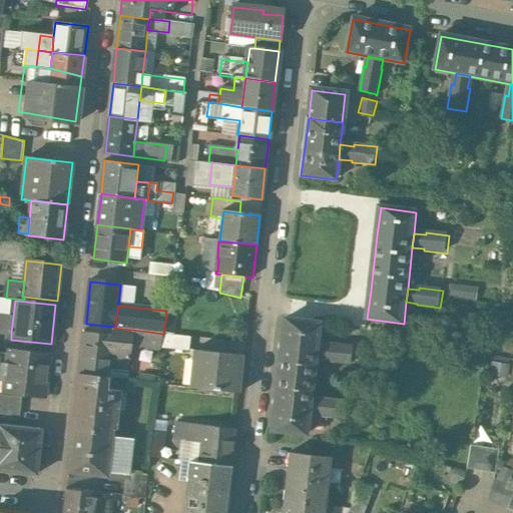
[(13,316),(0,314),(0,332),(11,333),(13,316)]
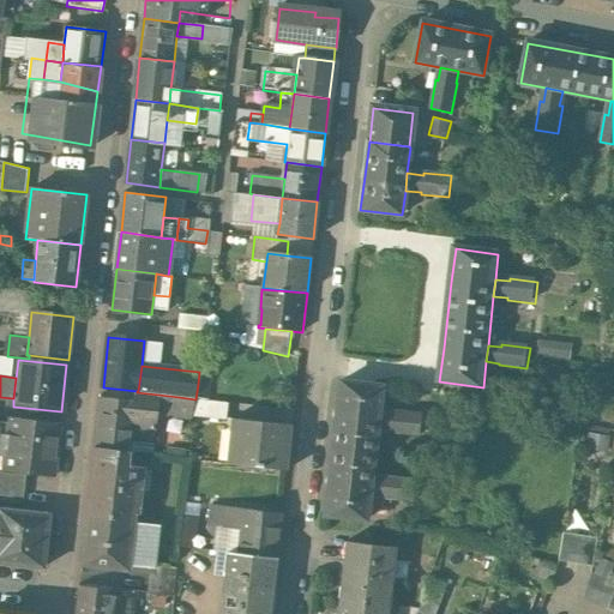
[(384,389),(341,383),(337,416),(329,483),(325,517),(367,522),(371,497),(373,479),(379,431),(381,413),(384,389)]
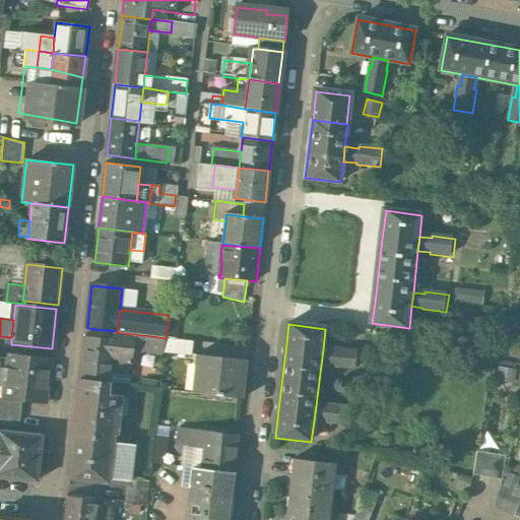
[(176,326),(168,325),(166,338),(169,338),(175,339),(176,326)]
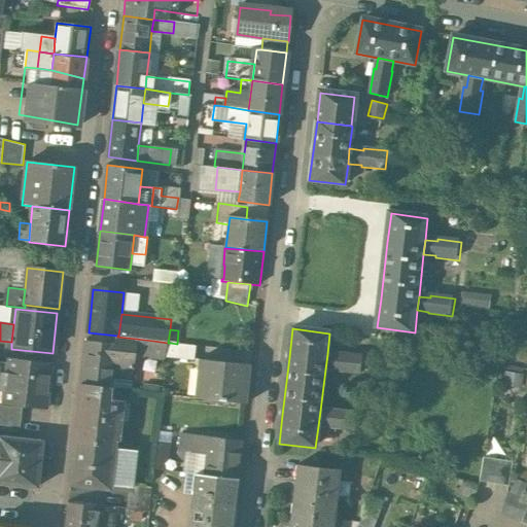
[(136,339),(117,337),(116,346),(117,346),(113,378),(131,380),(135,350),(136,339)]
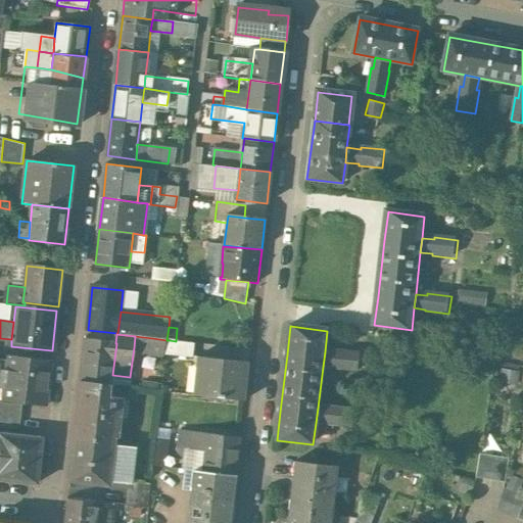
[(152,338),(135,336),(134,347),(151,349),(152,338)]
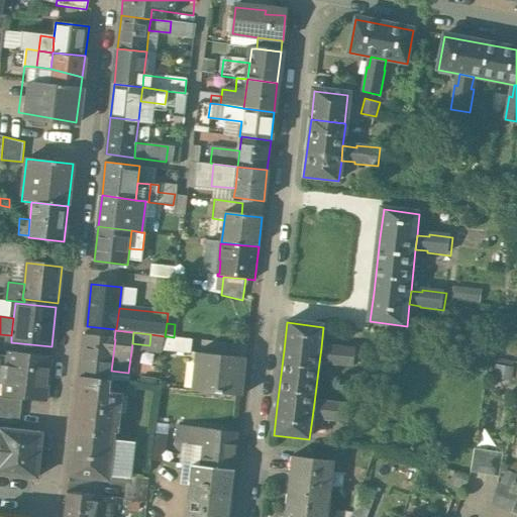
[(114,339),(85,336),(81,378),(110,381),(111,371),(115,339),(114,339)]
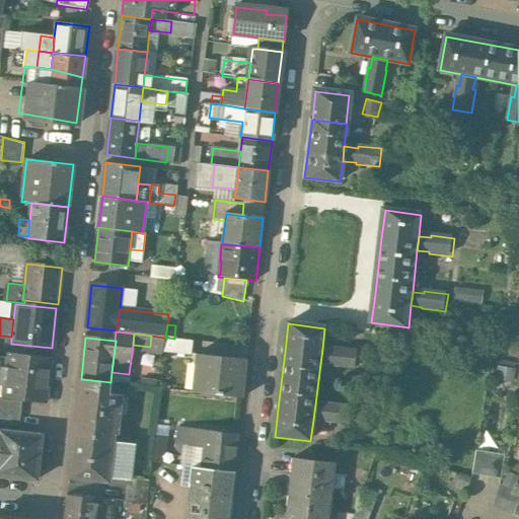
[(174,339),(168,338),(166,354),(192,357),(194,341),(174,339)]
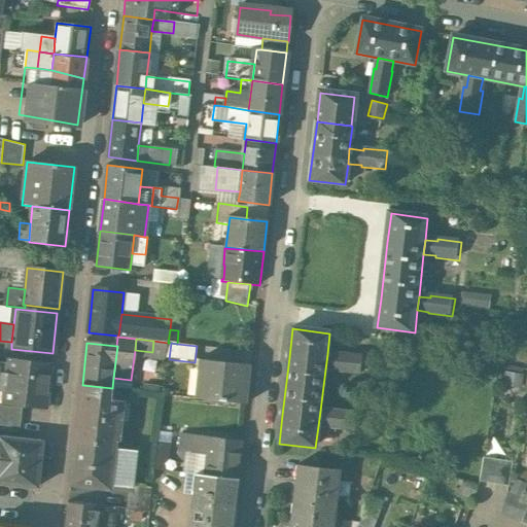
[(363,357),(340,355),(340,356),(327,354),(325,370),(338,372),(338,374),(361,376),(363,357)]
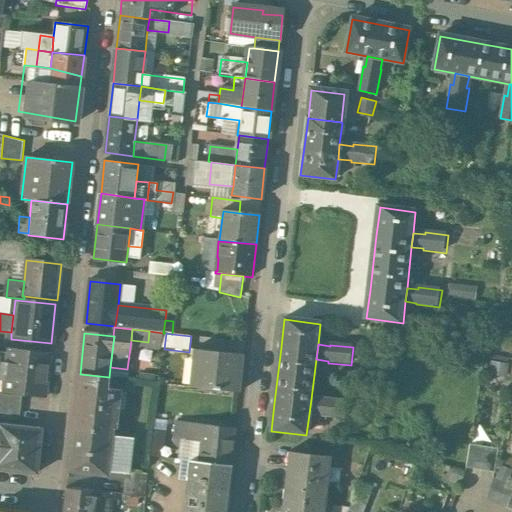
[(243,355),(194,349),(189,387),(239,393),(243,355)]
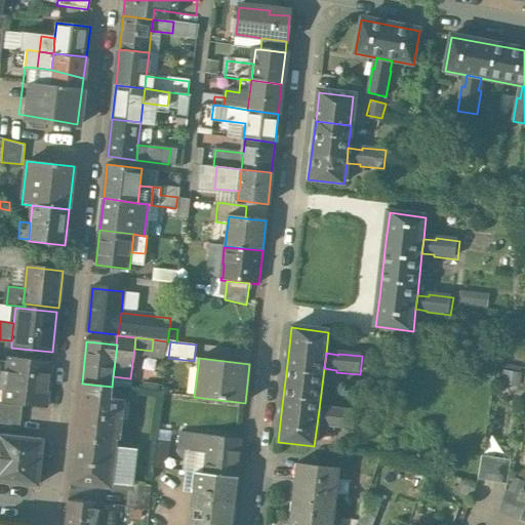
[(50,363),(10,359),(5,403),(45,407),(50,363)]
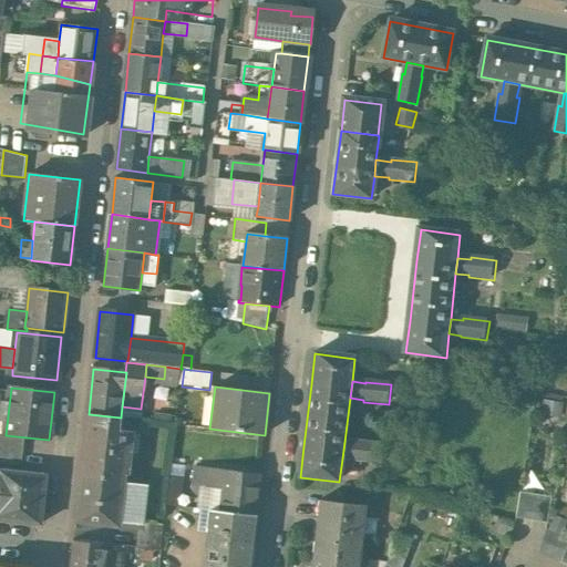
[(121,418),(89,414),(81,478),(124,483),(125,474),(130,475),(135,432),(119,431),(121,418)]
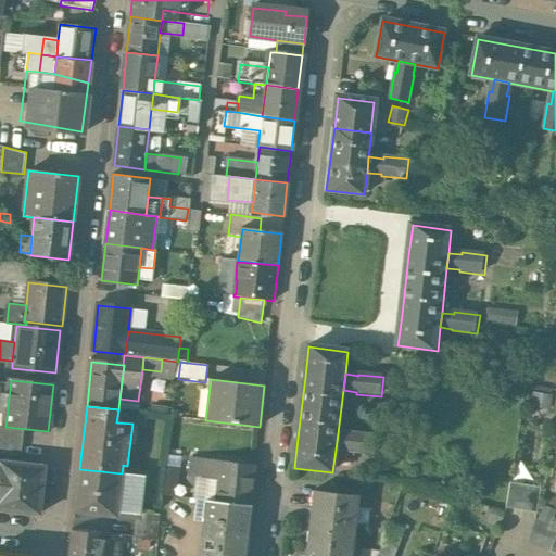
[(0,428),(0,455),(20,457),(19,464),(20,464),(24,431),(0,428)]
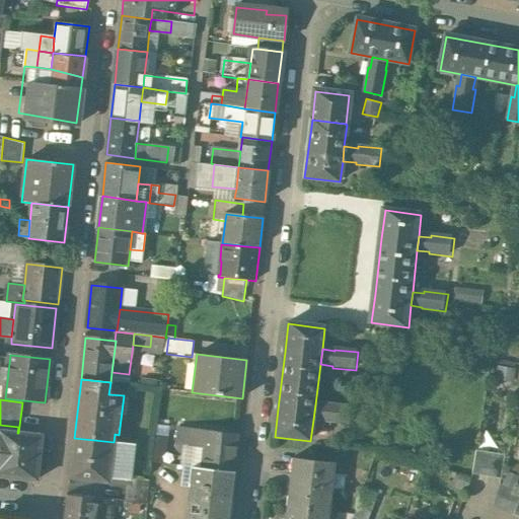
[(352,406),(328,404),(327,406),(315,404),(313,420),(326,421),(325,423),(350,426),(352,406)]
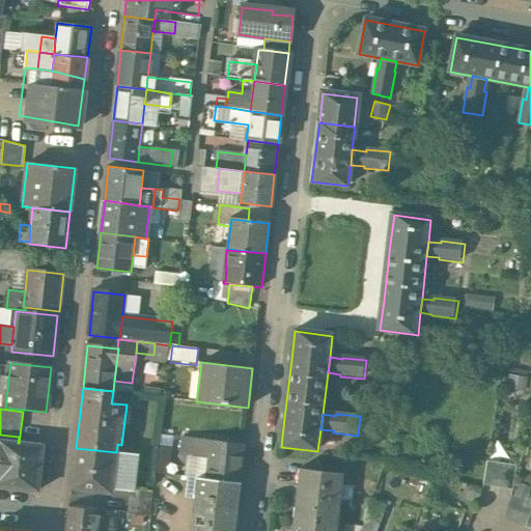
[(243,446),(183,439),(180,455),(207,458),(205,478),(239,482),(243,446)]
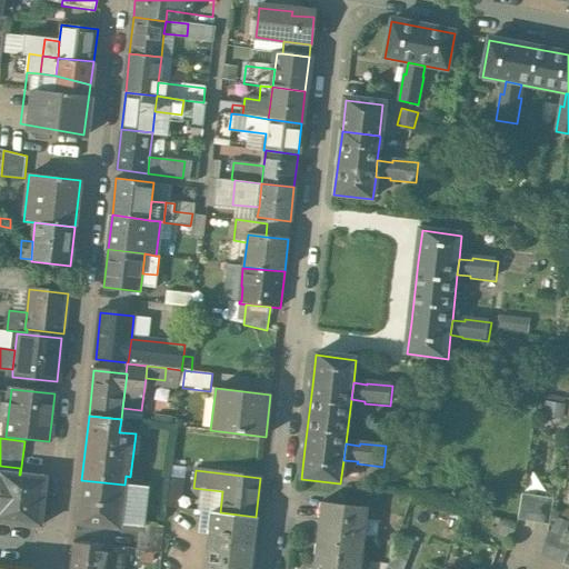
[(19,475),(0,472),(0,521),(40,526),(46,477),(20,475),(19,475)]
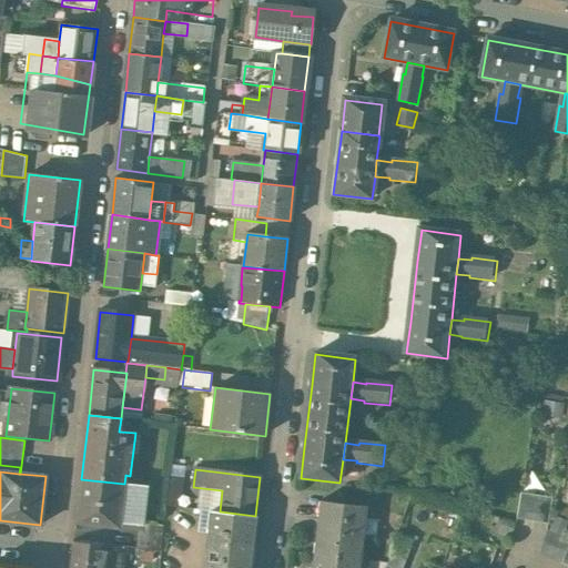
[(184,477),(170,475),(166,506),(180,507),(184,477)]
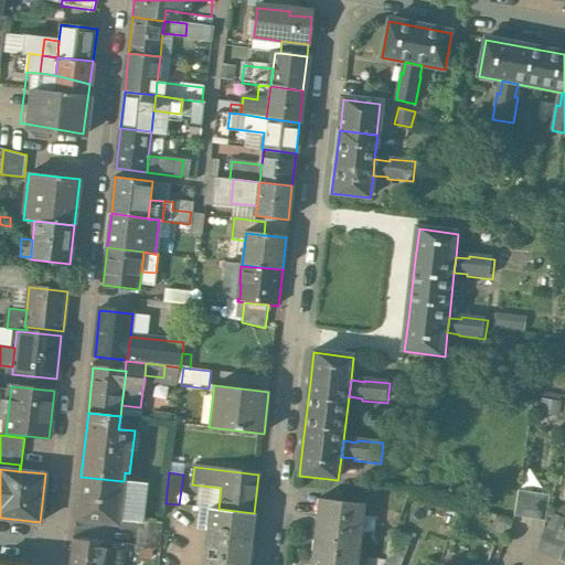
[(124,481),(81,477),(75,520),(117,524),(118,519),(124,481)]
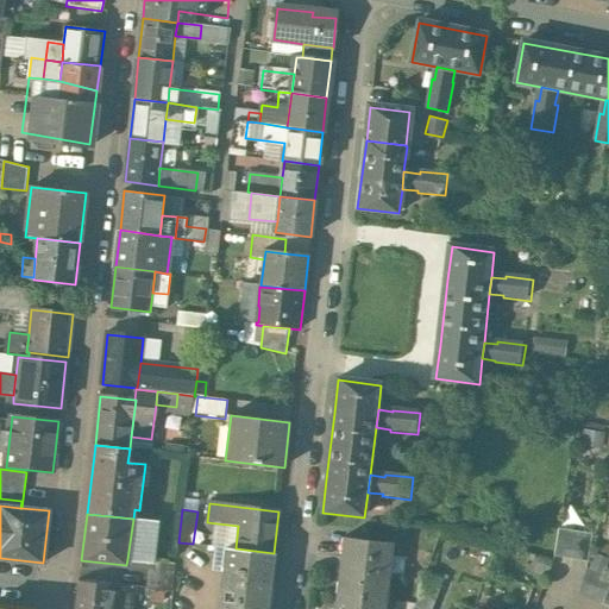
[(157,521),(133,519),(127,559),(152,562),(157,521)]
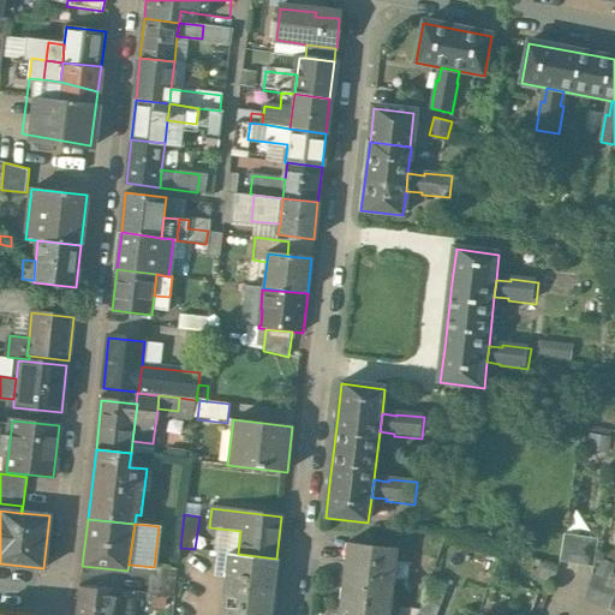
[(598,539),(565,535),(560,562),(593,568),(598,539)]
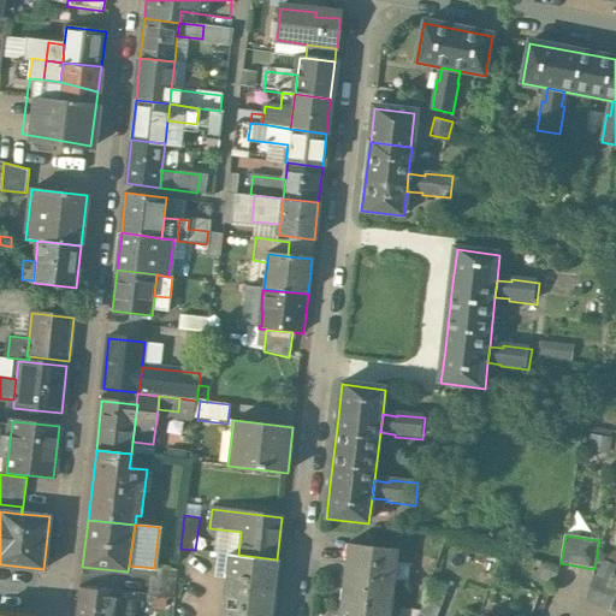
[(397,550),(348,544),(341,602),(390,606),(397,550)]
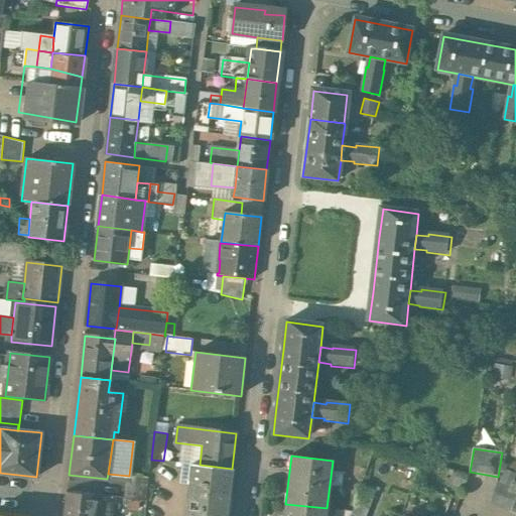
[(200,465),(190,464),(183,515),(227,515),(232,469),(200,465)]
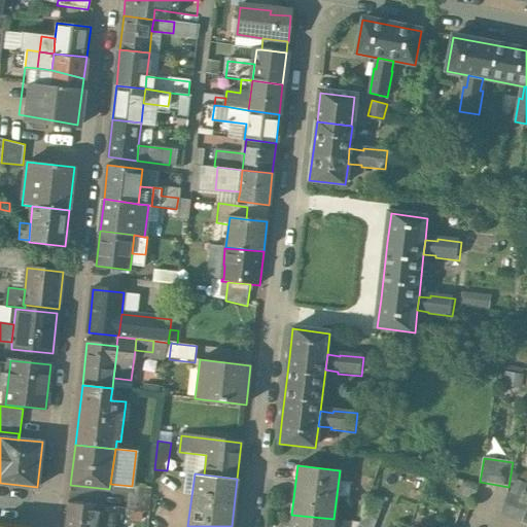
[(152,488),(135,486),(134,496),(151,498),(152,488)]
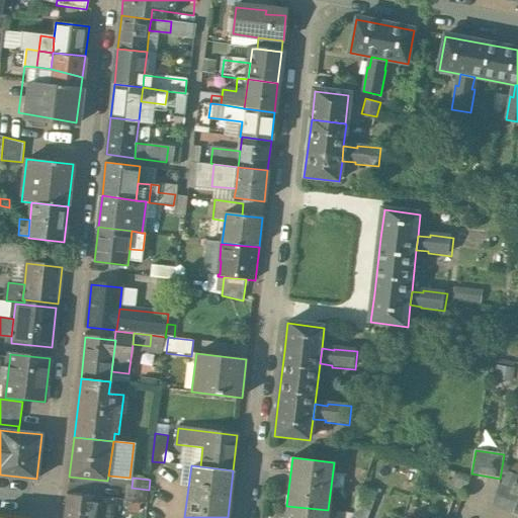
[(517,499),(517,490),(500,484),(495,495),(517,503),(517,499)]
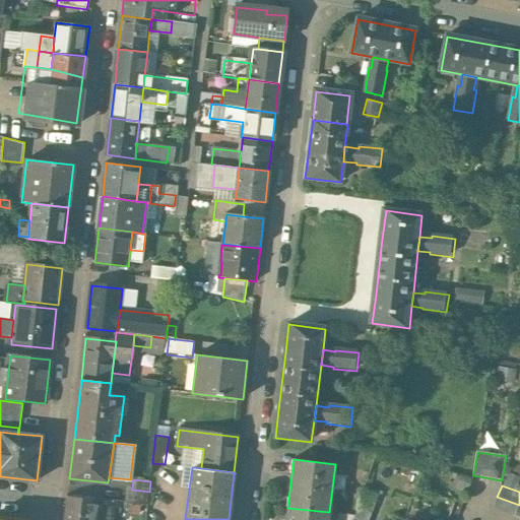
[(132,490),(126,489),(124,501),(148,504),(149,492),(132,490)]
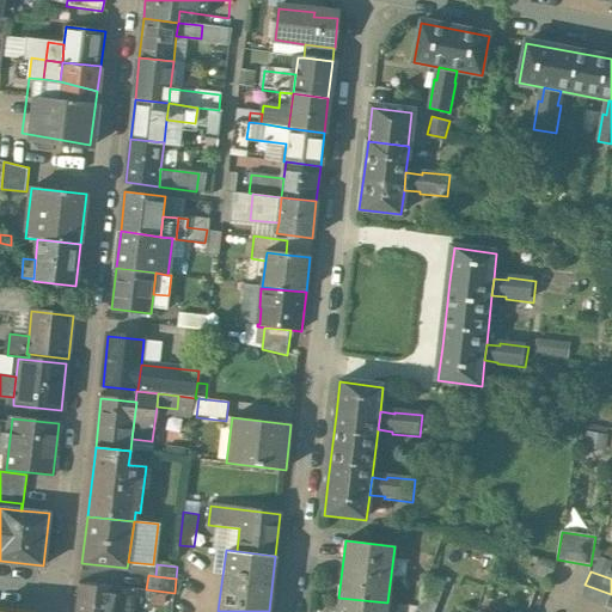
[(418,606),(416,611),(415,611),(432,611),(444,582),(428,576),(418,606)]
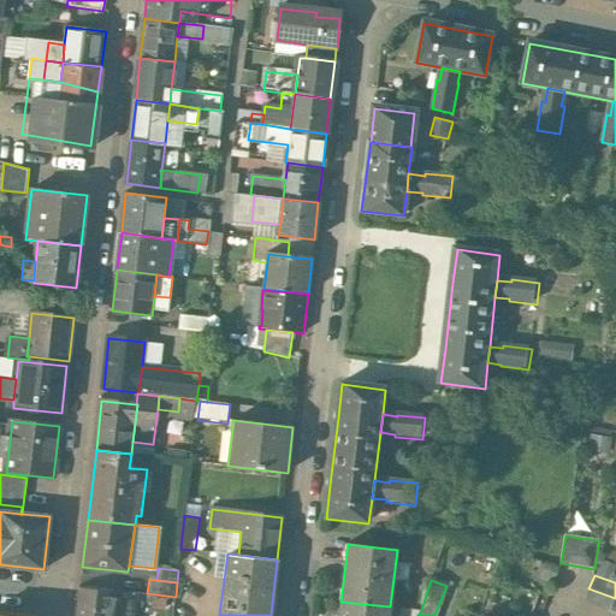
[(114,593),(80,588),(76,615),(111,615),(114,598),(114,593)]
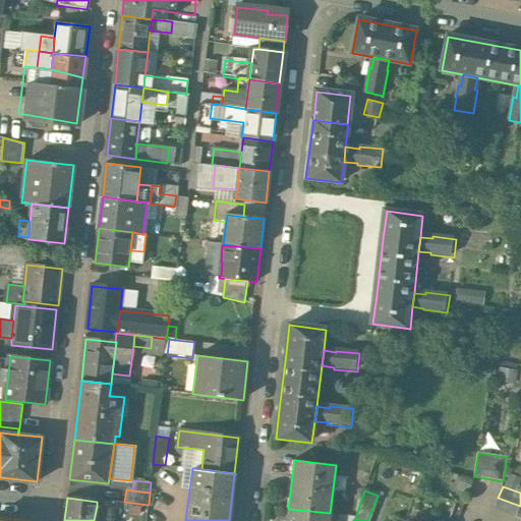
[(520,506),(498,498),(494,509),(516,517),(520,506)]
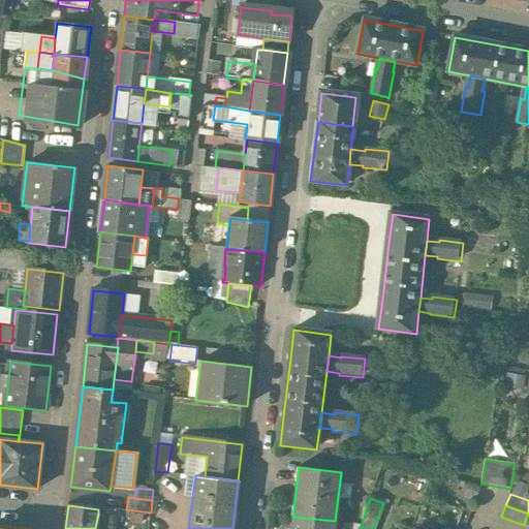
[(114,516),(98,514),(95,528),(115,528),(117,512),(114,512),(114,516)]
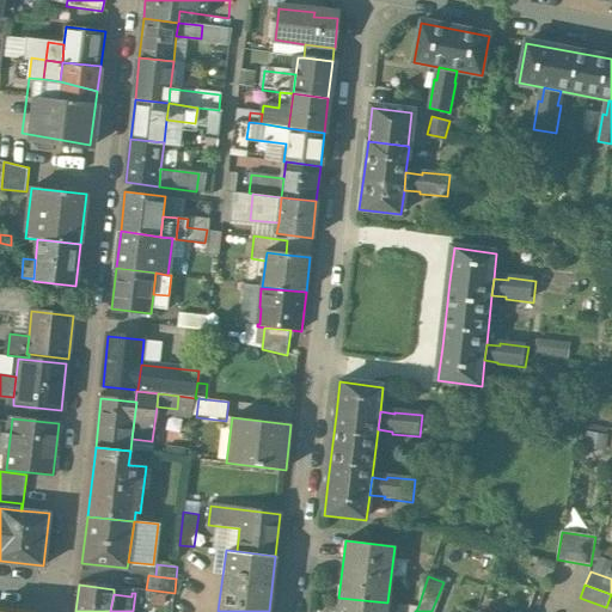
[(386,611),(387,603),(338,598),(336,611),(386,611)]
